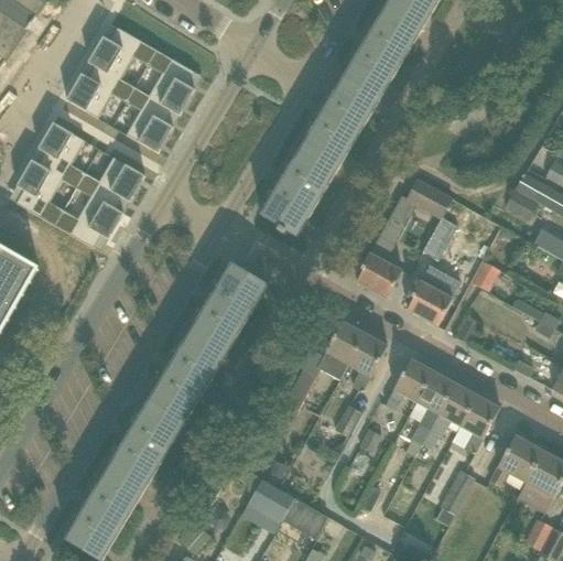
[(0,66),(4,61),(6,61),(28,29),(26,28),(35,15),(36,17),(47,1),(45,0),(0,0),(0,66)]
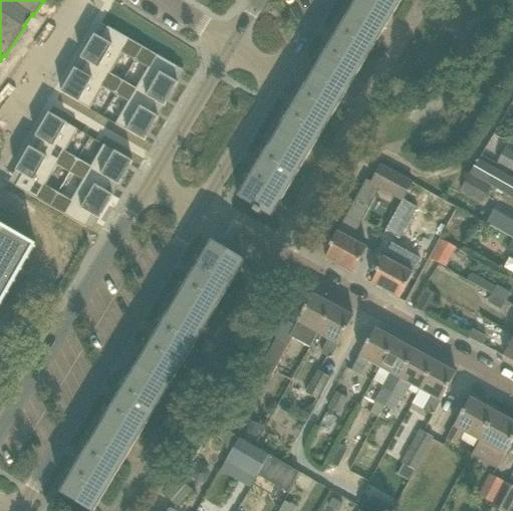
[(355,0),(351,7),(383,27),(399,0),(355,0)]
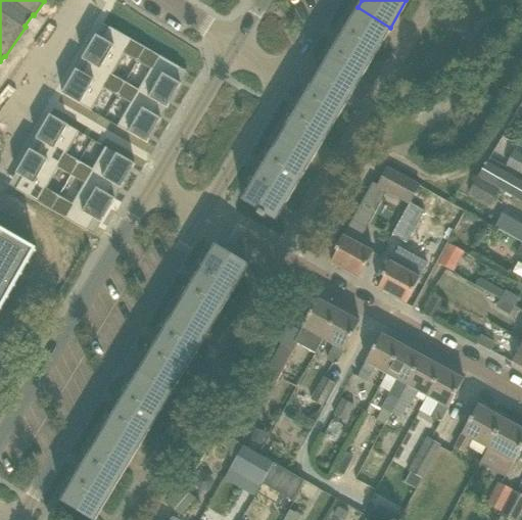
[(336,43),(319,72),(351,91),(390,28),(358,7),(341,35),(336,44),(336,43)]
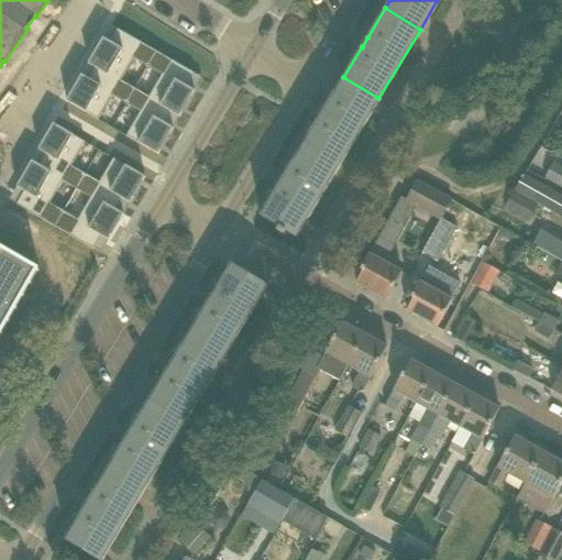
[(133,56),(147,64),(156,48),(118,26),(110,40),(102,35),(88,62),(95,66),(96,65),(120,79),(120,78),(133,56)]
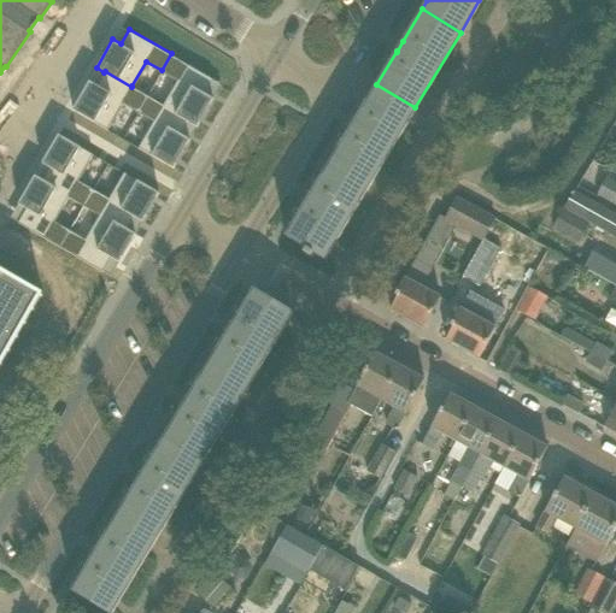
[(213,77),(171,53),(162,70),(177,80),(163,104),(189,119),(188,121),(197,125),(212,96),(205,92),(213,77)]
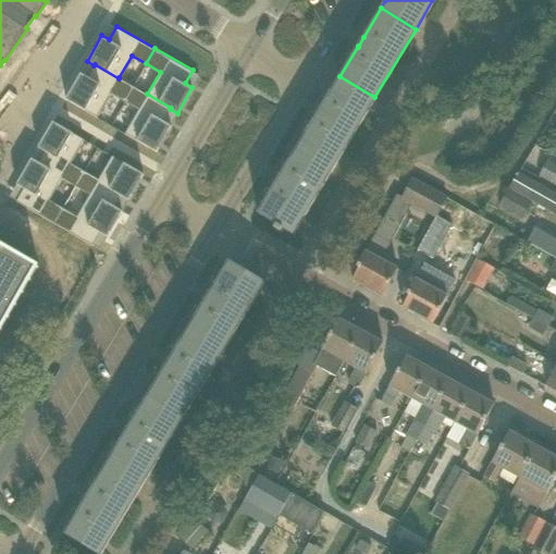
[(124,100),(133,85),(119,77),(119,78),(95,64),(94,65),(87,76),(81,72),(65,98),(97,115),(110,93),(124,100)]
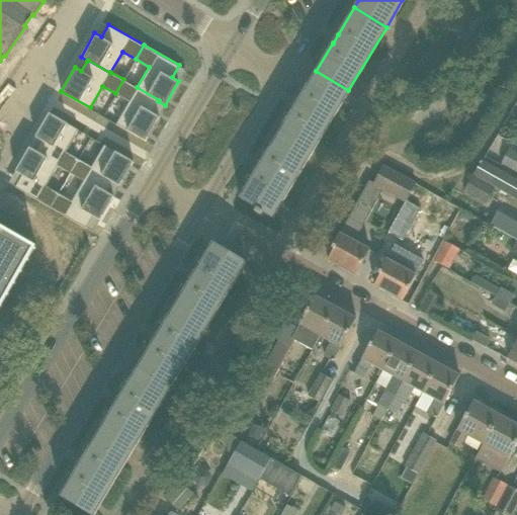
[(294,106),(278,134),(311,153),(348,90),(316,71),(299,98),(294,106)]
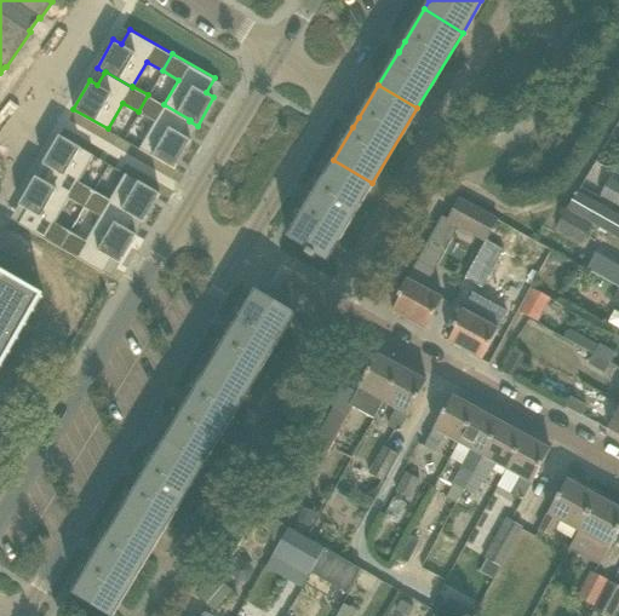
[(182,133),(189,121),(190,120),(164,104),(148,95),(138,111),(154,120),(139,147),(173,167),(190,138),(182,133)]
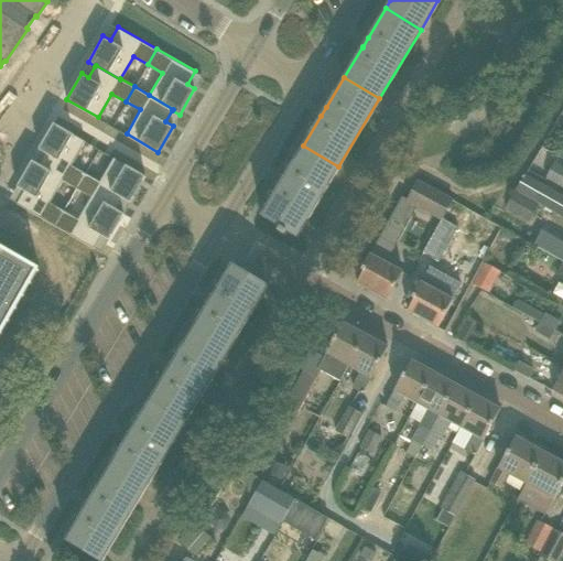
[(76,155),(90,163),(99,148),(61,126),(53,139),(45,135),(31,161),(38,165),(39,164),(63,179),(63,177),(76,155)]
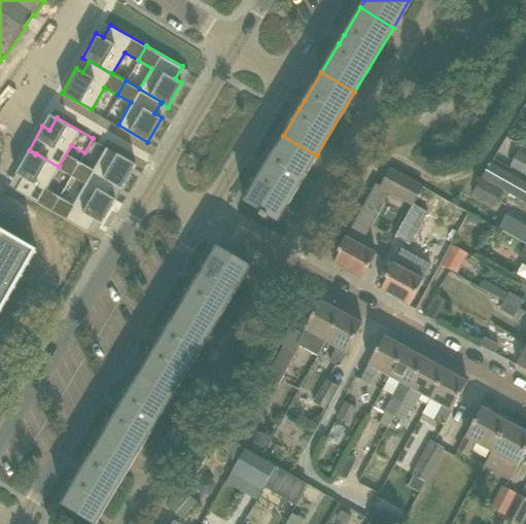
[(277,220),(307,170),(316,155),(283,136),(266,164),(267,164),(261,172),(244,200),(260,210),(259,214),(265,217),(268,214),(277,220)]
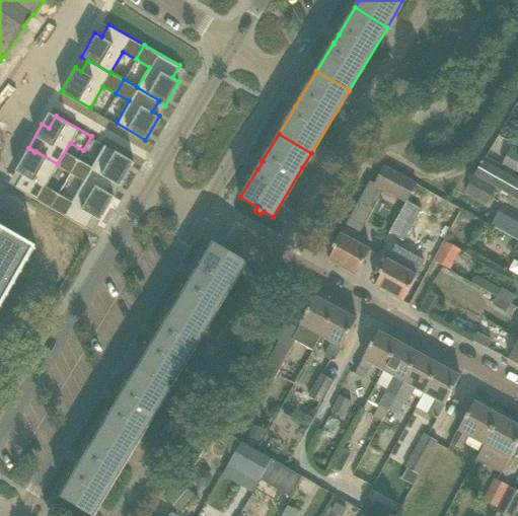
[(127,157),(91,136),(83,150),(96,158),(84,178),(106,192),(105,193),(113,197),(126,172),(120,168),(127,157)]
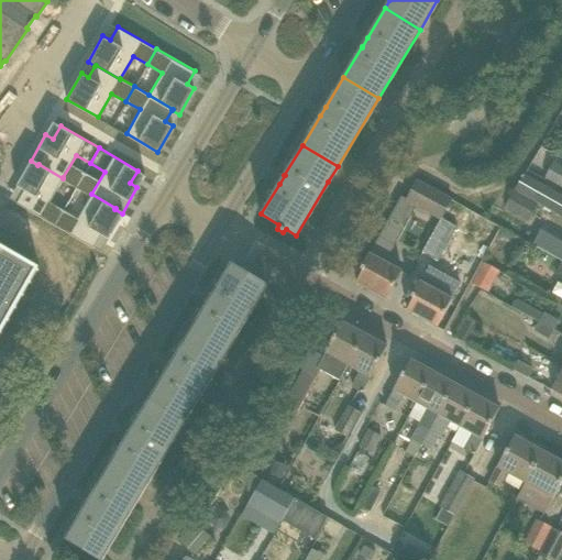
[(542,176),(561,186),(561,164),(552,158),(542,176)]
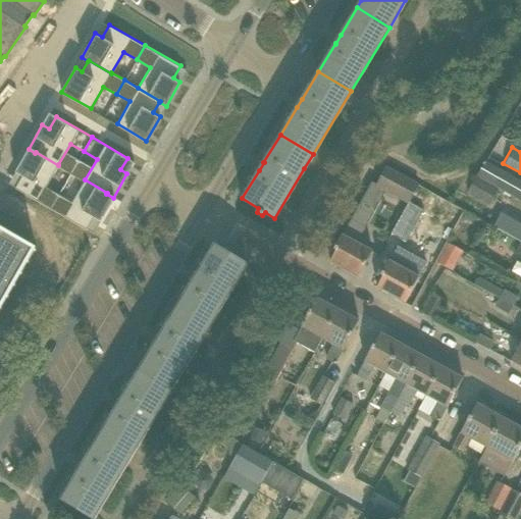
[(63,186),(71,171),(58,164),(58,165),(36,152),(35,153),(29,163),(22,159),(8,184),(38,200),(50,178),(63,186)]
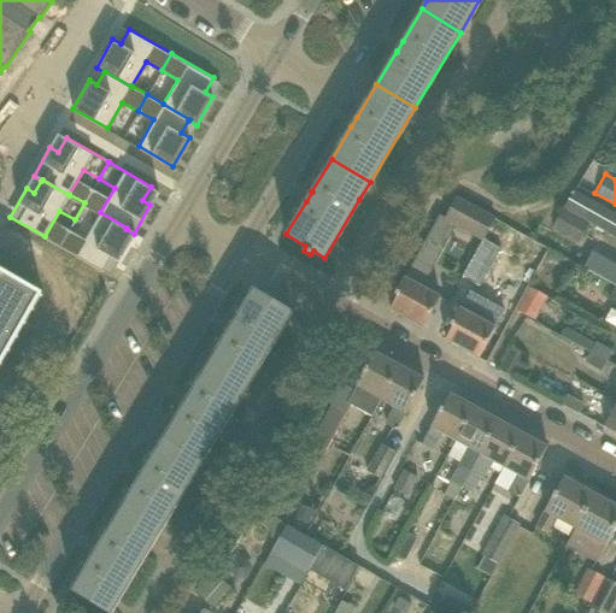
[(562,207),(587,222),(615,236),(615,212),(573,188),(562,207)]
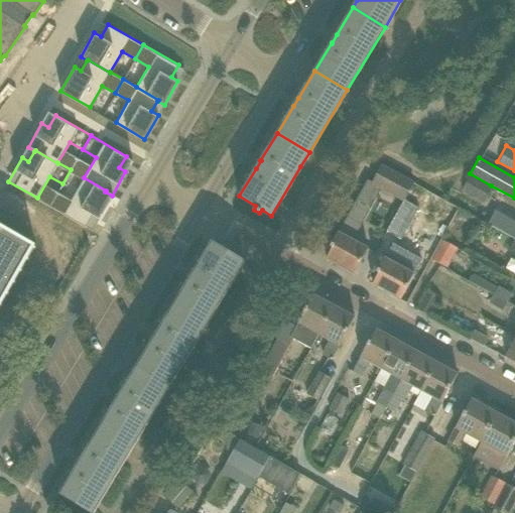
[(381,163),(372,180),(372,181),(403,199),(413,180),(381,163)]
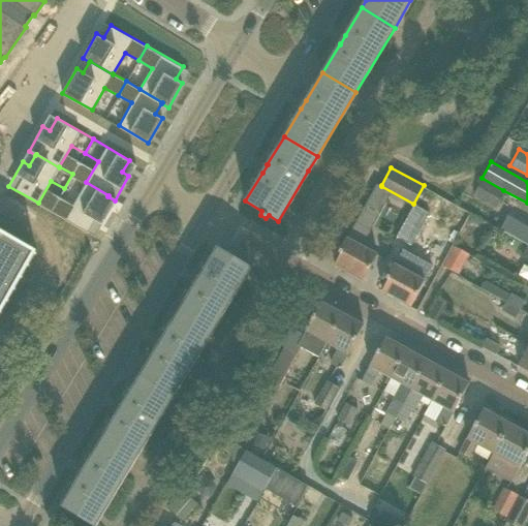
[(101,207),(107,196),(109,195),(86,182),(72,174),(64,188),(78,195),(65,218),(94,236),(109,211),(101,207)]
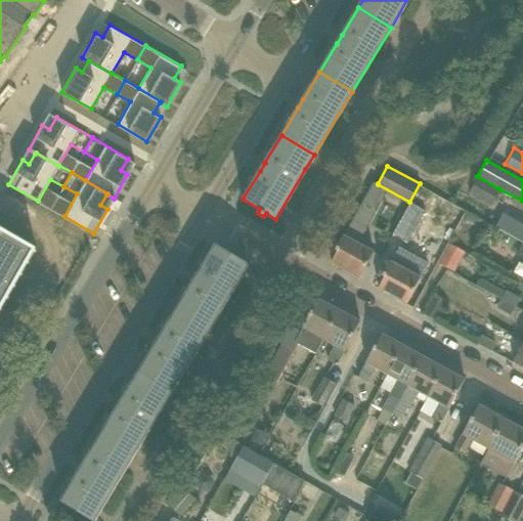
[(477,176),(469,192),(490,204),(498,188),(477,176)]
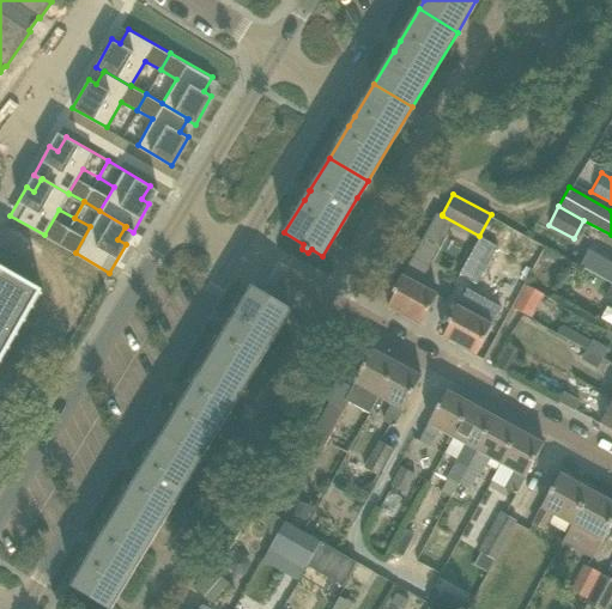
[(459,273),(476,282),(496,244),(479,236),(459,273)]
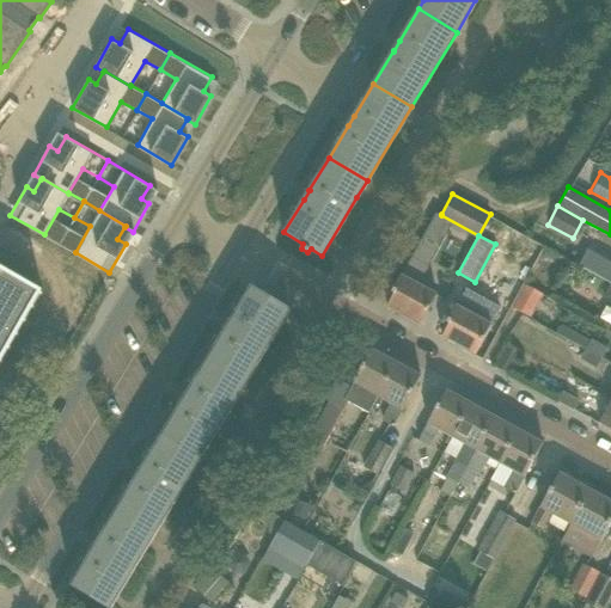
[(610,281),(610,258),(587,246),(578,263),(610,281)]
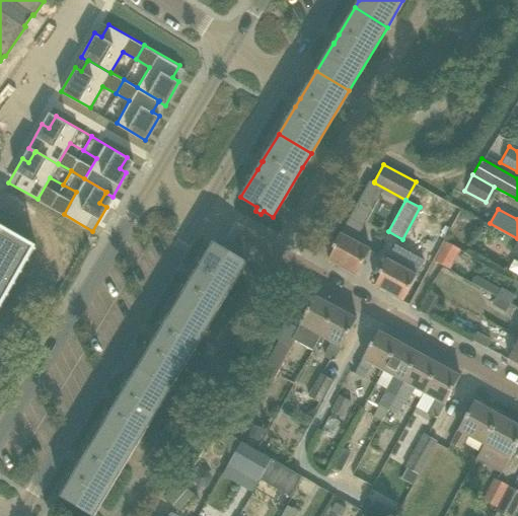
[(334,247),(328,259),(356,274),(369,247),(354,239),(362,225),(349,218),(341,233),(339,232),(331,246),(334,247)]
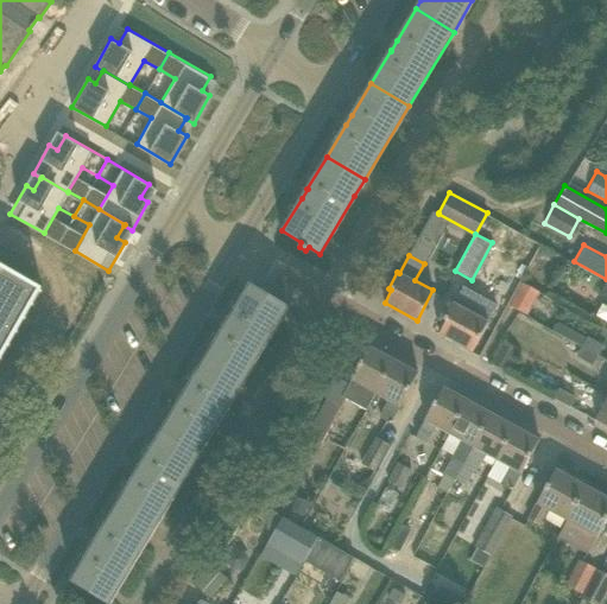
[(0,336),(31,283),(0,265),(0,336)]
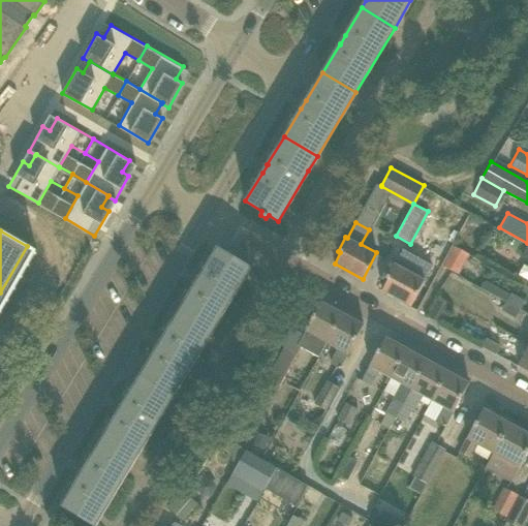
[(451,244),(439,265),(458,274),(469,254),(451,244)]
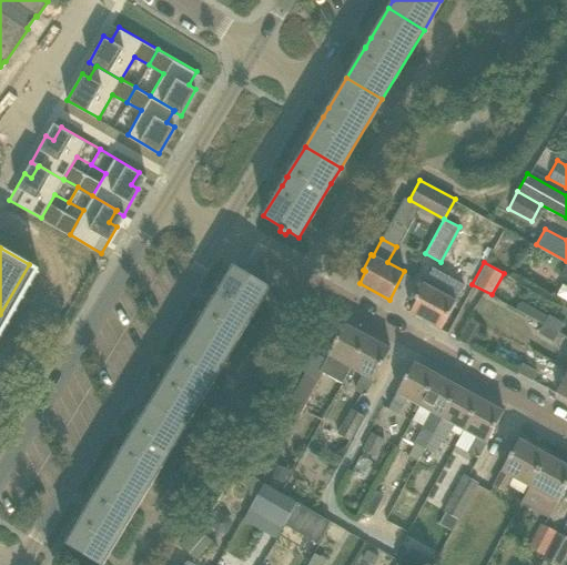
[(233,265),(191,335),(228,356),(269,286),(233,265)]
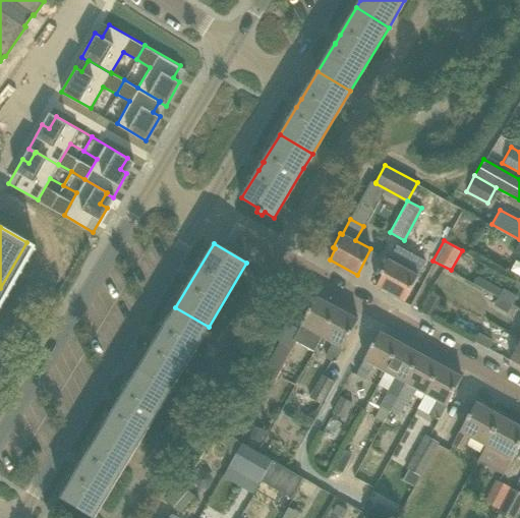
[(376,285),(404,300),(418,274),(426,259),(411,250),(410,251),(396,244),(388,259),(387,259),(380,273),(382,274),(376,285)]
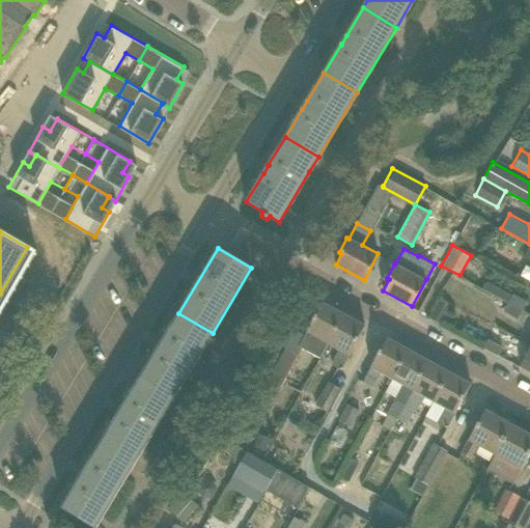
[(507,302),(521,310),(525,301),(511,294),(507,302)]
